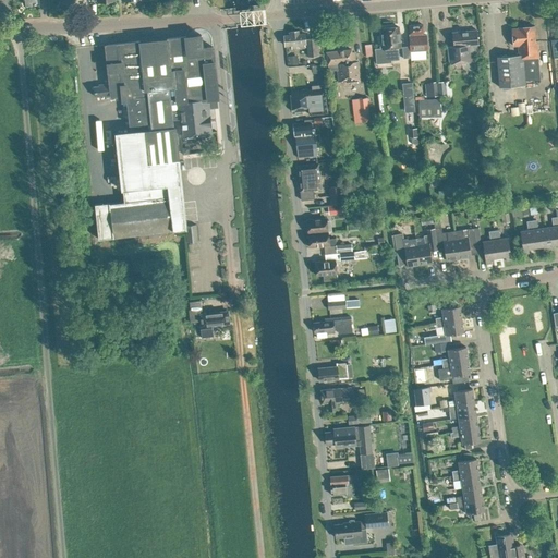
[(423,35),(423,24),(409,25),(410,51),(417,51),(417,52),(422,52),(422,50),(426,50),(426,35),(423,35)]
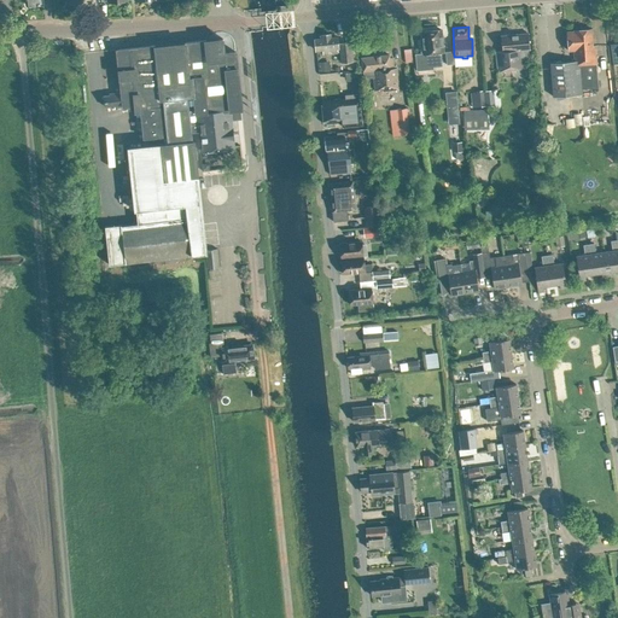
[(421,52),(414,53),(417,70),(433,69),(433,66),(441,65),(439,52),(441,52),(442,52),(441,29),(423,30),(424,42),(420,44),(421,52)]
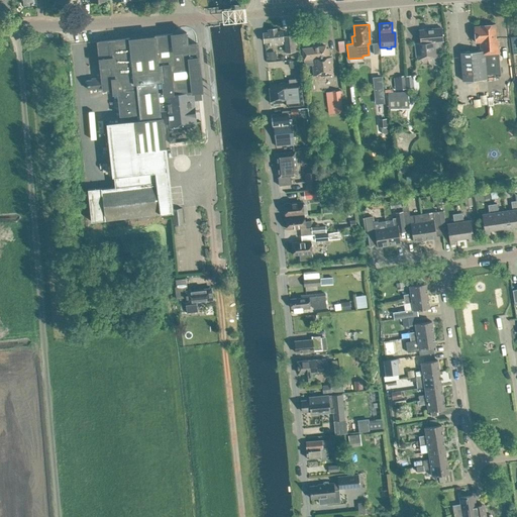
[(496,36),(495,24),(480,25),(480,26),(474,26),(475,42),(479,42),(480,52),(459,53),(461,81),(486,79),(486,74),(500,73),(497,35),(496,36)]
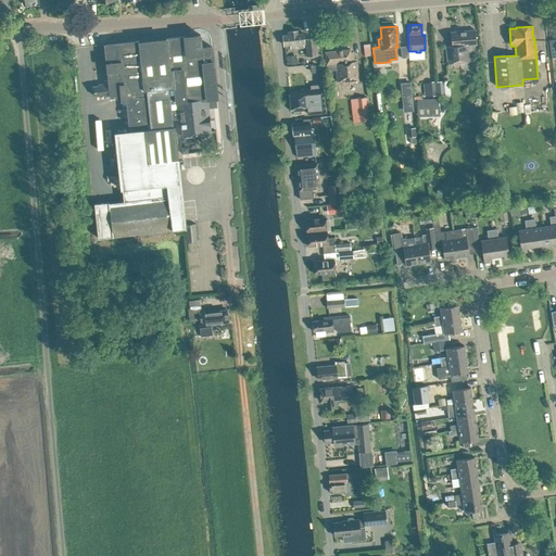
[(449,65),(471,63),(470,52),(476,51),(475,43),(477,43),(475,29),(451,32),(452,46),(446,47),(449,65)]
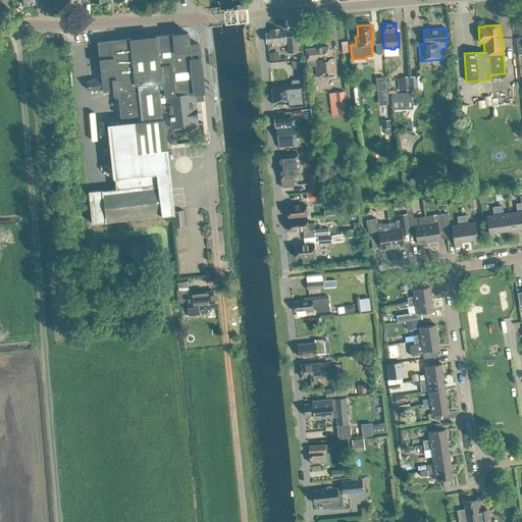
[(272,33),(265,33),(266,42),(272,42),(273,46),(288,44),(288,52),(297,51),(299,51),(297,35),(284,36),(284,31),(278,32),(278,29),(272,30),(272,33)]
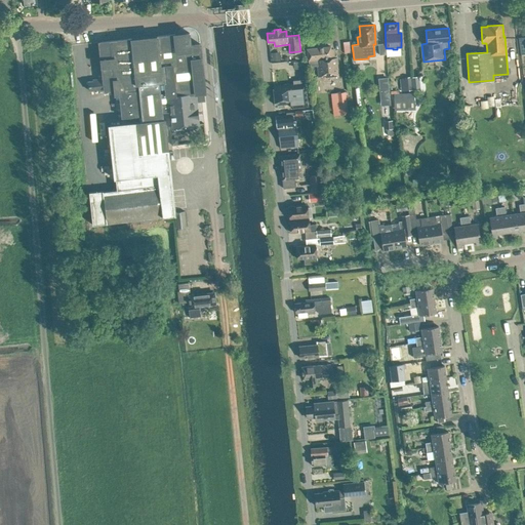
[(103,78),(87,80),(88,91),(114,88),(115,94),(119,93),(122,116),(142,115),(143,122),(110,126),(117,189),(89,192),(93,225),(107,224),(103,192),(158,185),(162,216),(174,214),(163,112),(168,111),(169,127),(198,124),(195,93),(205,91),(200,44),(190,45),(189,33),(98,42),(103,78)]
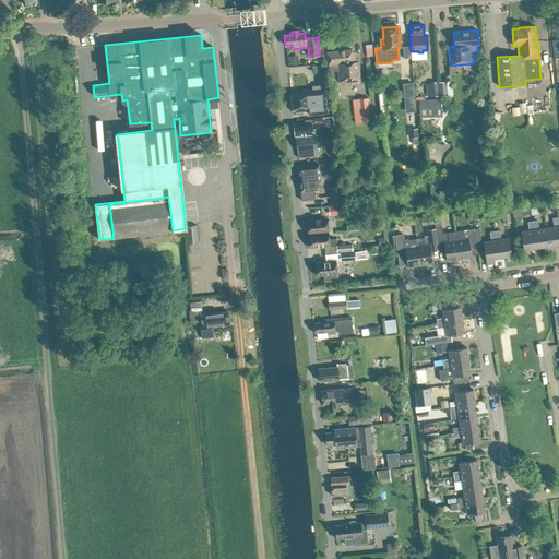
[(352,52),(352,49),(326,52),(329,71),(337,70),(339,82),(346,81),(346,82),(361,81),(359,60),(356,61),(355,51),(352,52)]
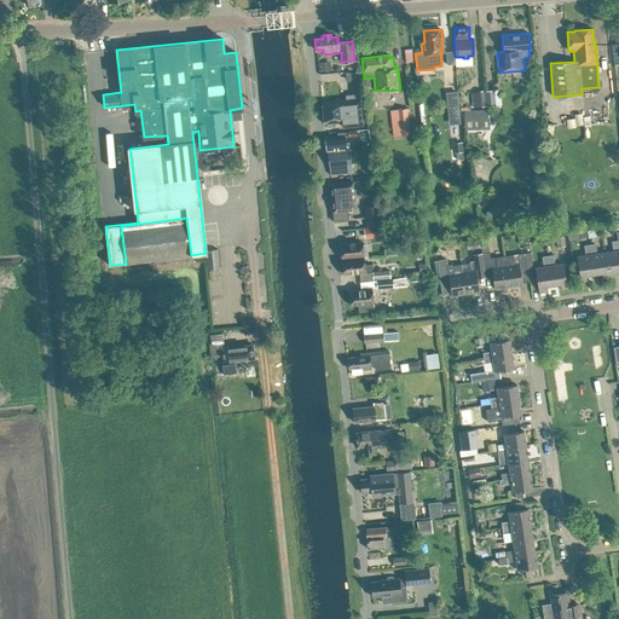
[(320,71),(331,70),(330,61),(319,62),(320,71)]
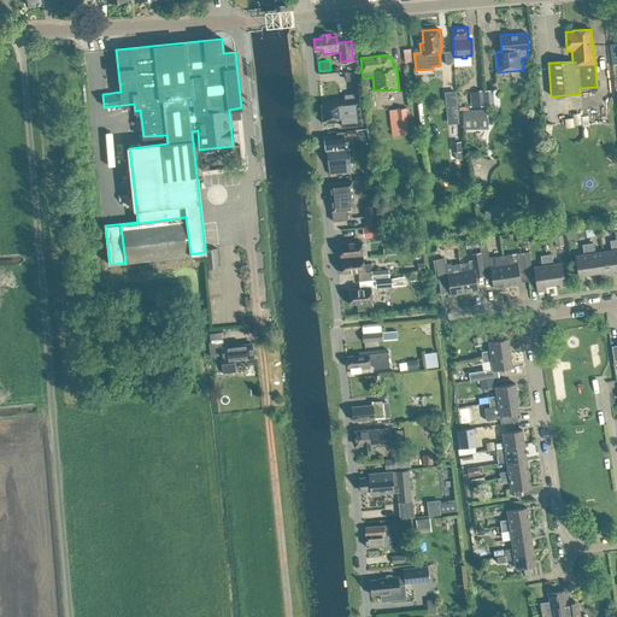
[(346,78),(358,77),(357,69),(345,71),(346,78)]
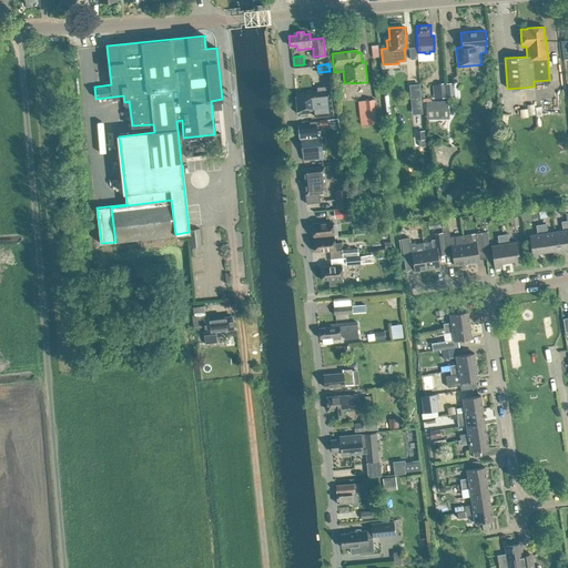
[(434,99),(446,97),(444,82),(437,83),(437,84),(432,84),(434,99)]
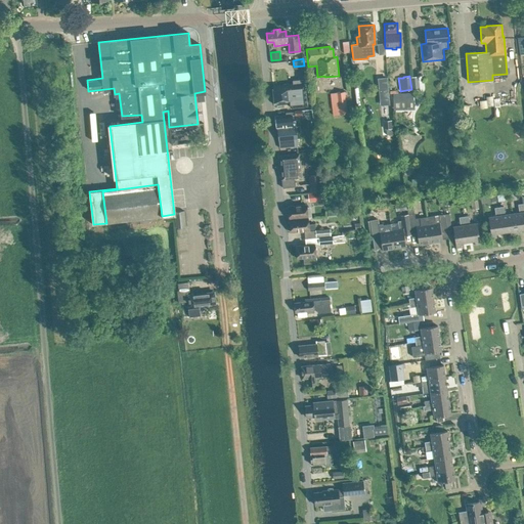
[(419,76),(410,77),(411,89),(420,89),(419,76)]
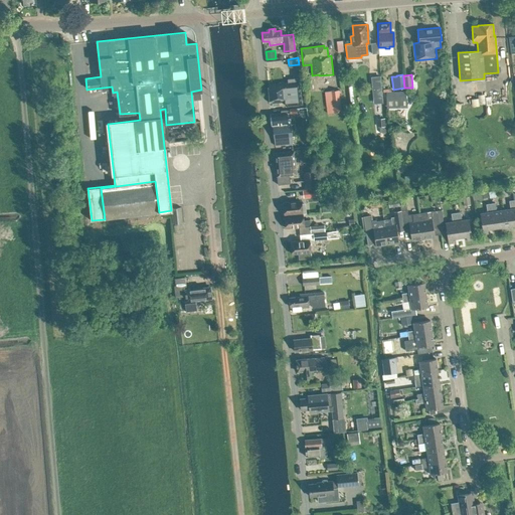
[(380,76),(371,77),(372,94),(381,93),(380,76)]
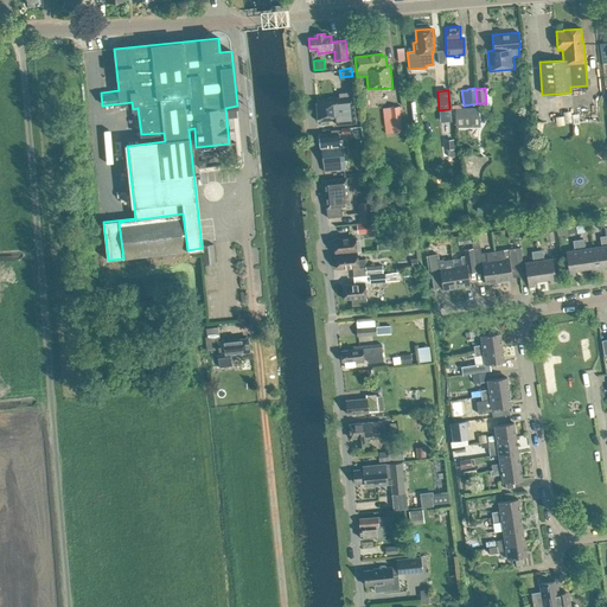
[(339,97),(315,100),(318,114),(317,116),(317,121),(318,121),(336,119),(342,117),(340,108),(355,107),(352,91),(339,93),(339,97)]
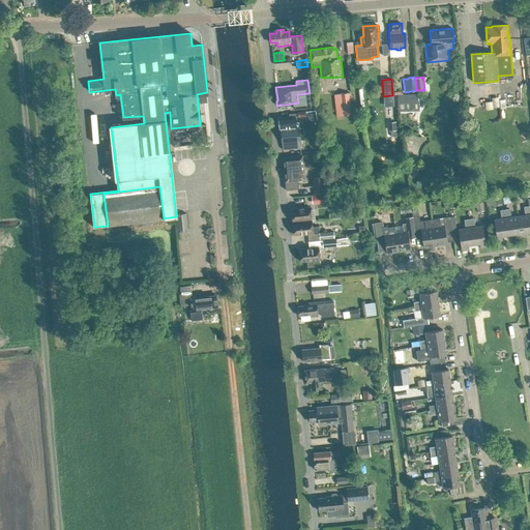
[(343,116),(351,115),(349,92),(341,93),(343,116)]
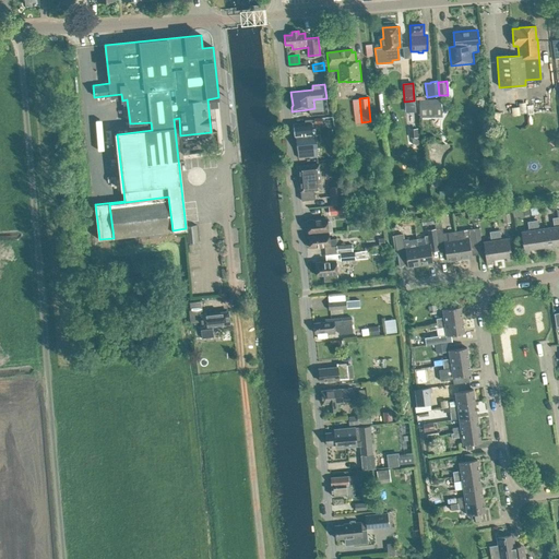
[(419,117),(442,116),(441,99),(419,99),(419,117)]
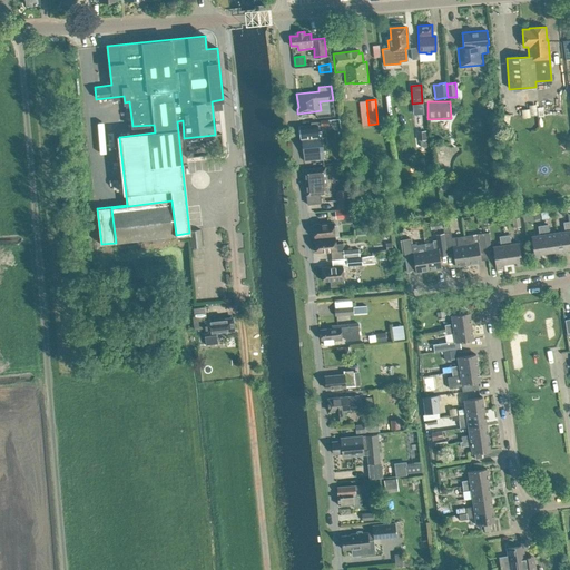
[(318,137),(317,123),(311,123),(311,125),(300,126),(301,138),(302,138),(303,153),(304,160),(323,159),(322,137),(318,137)]
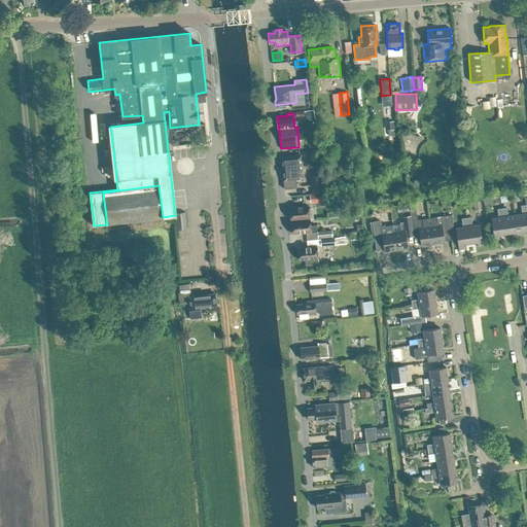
[(284,188),(296,187),(295,179),(303,178),(301,154),(281,156),(284,188)]
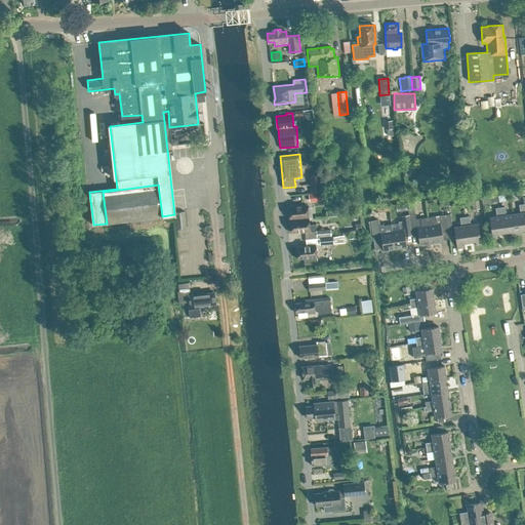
[(311,192),(322,191),(320,174),(309,175),(311,192)]
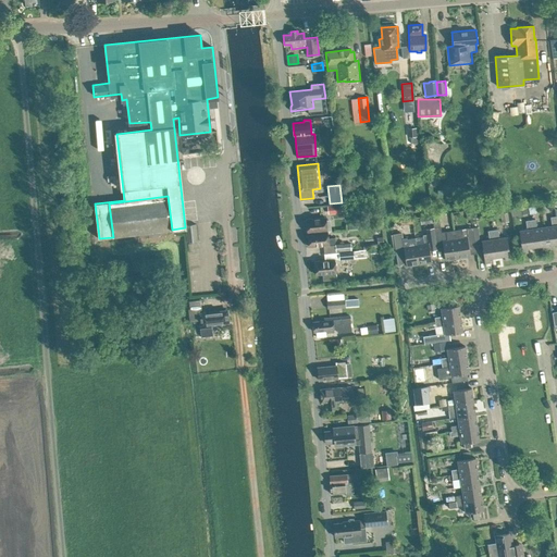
[(168,196),(109,203),(113,237),(172,230),(168,196)]
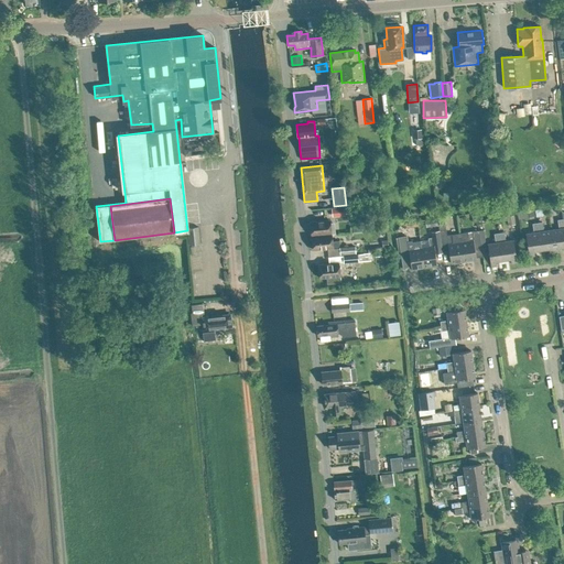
[(332,216),(347,215),(346,206),(331,207),(332,216)]
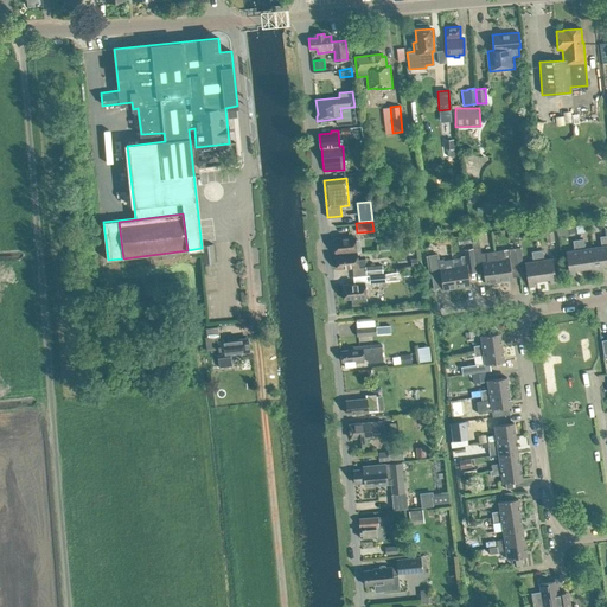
[(457,244),(470,242),(468,234),(455,236),(457,244)]
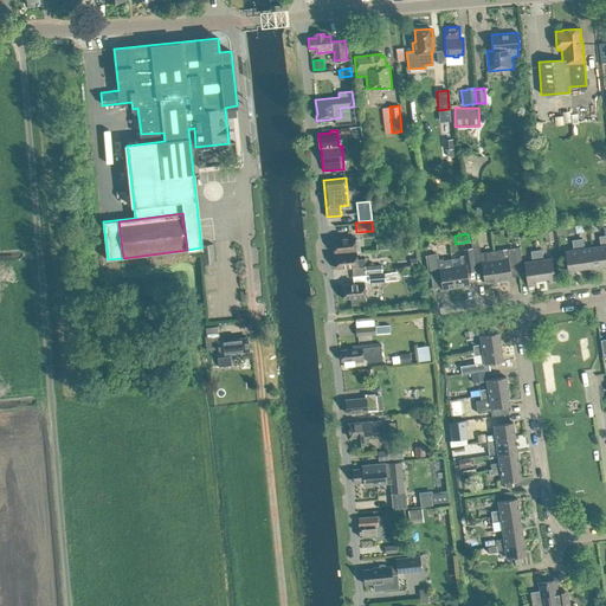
[(497,281),(494,250),(479,252),(477,239),(476,239),(476,233),(469,234),(471,247),(474,266),(482,265),(484,283),(497,281)]
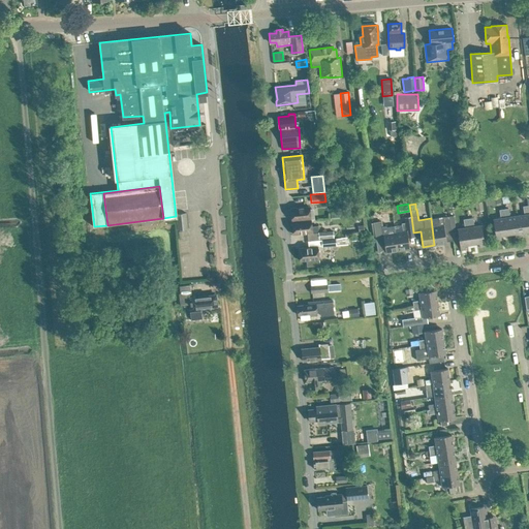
[(524,231),(528,230),(528,218),(527,205),(523,206),(524,214),(517,215),(520,237),(525,236),(524,231)]
